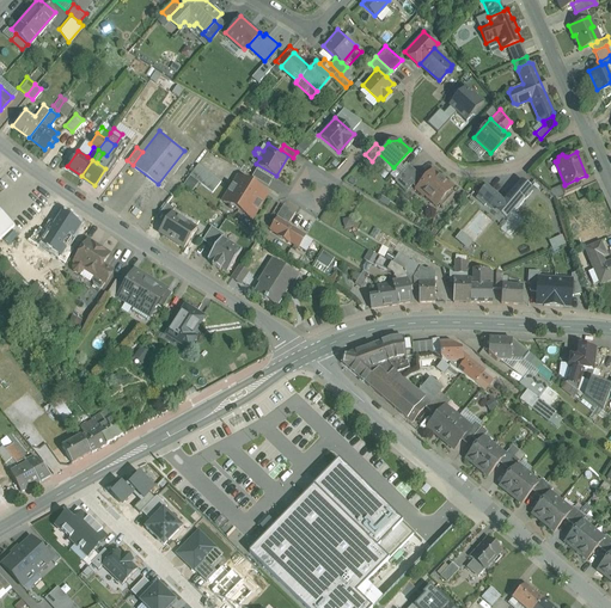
[(197,161),(189,172),(194,177),(203,166),(197,161)]
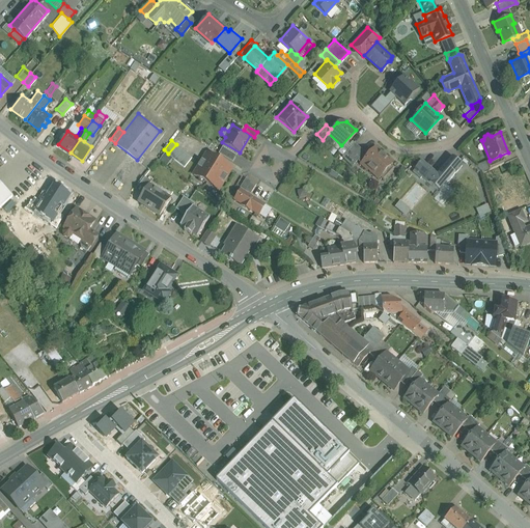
[(365,151),(354,141),(341,156),(351,164),(356,159),(360,162),(366,155),(364,153),(365,151)]
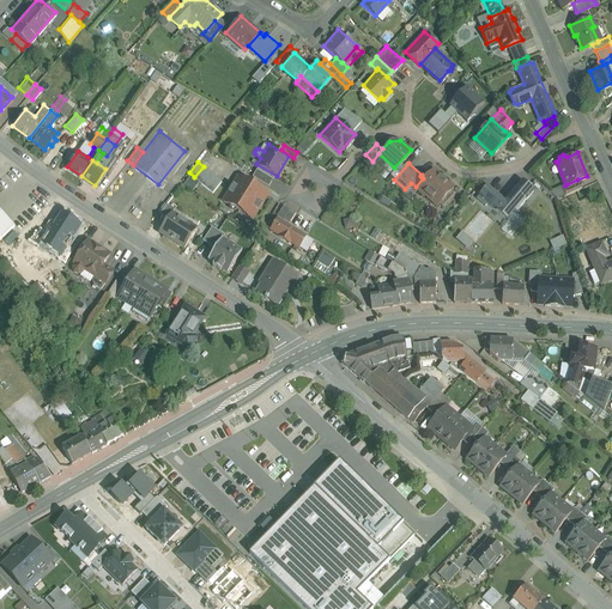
[(204,166),(194,177),(200,182),(208,170),(204,166)]
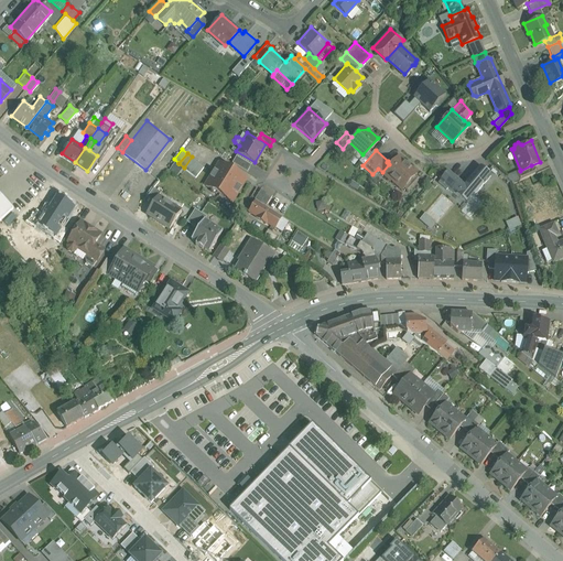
[(250,163),(235,154),(231,161),(246,170),(250,163)]
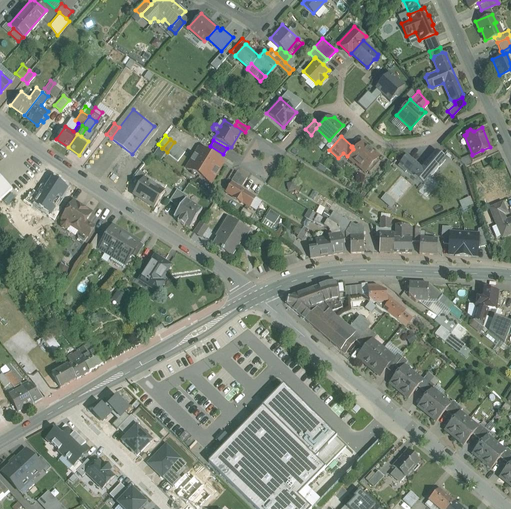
[(377,155),(361,140),(357,144),(356,143),(352,146),(351,147),(353,149),(347,156),(353,162),(354,161),(364,170),(377,155)]
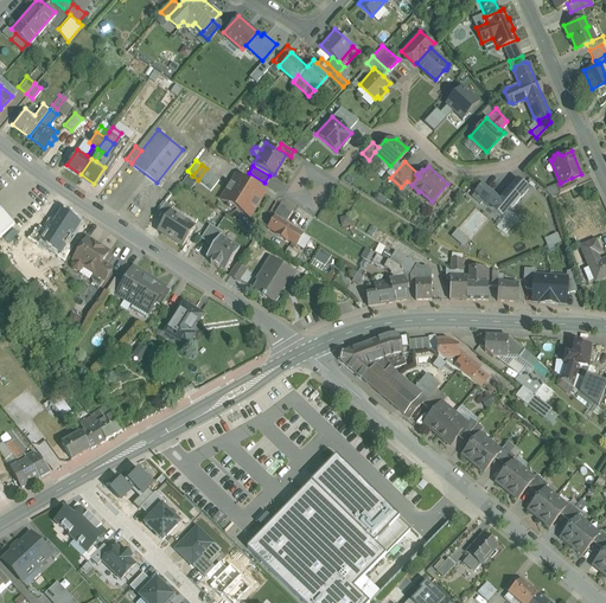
[(206,168),(198,180),(204,184),(212,173),(206,168)]
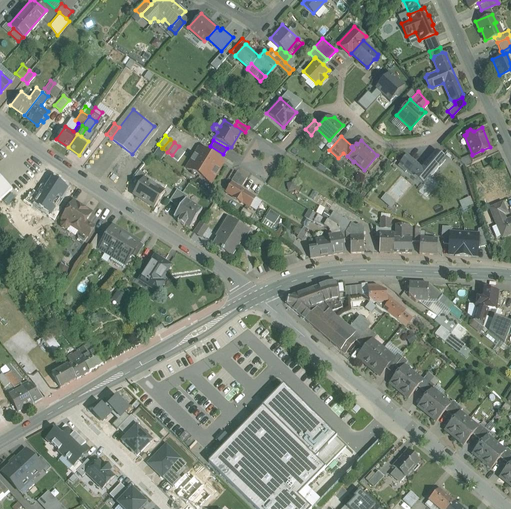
[(179,146),(172,155),(177,159),(184,150),(179,146)]
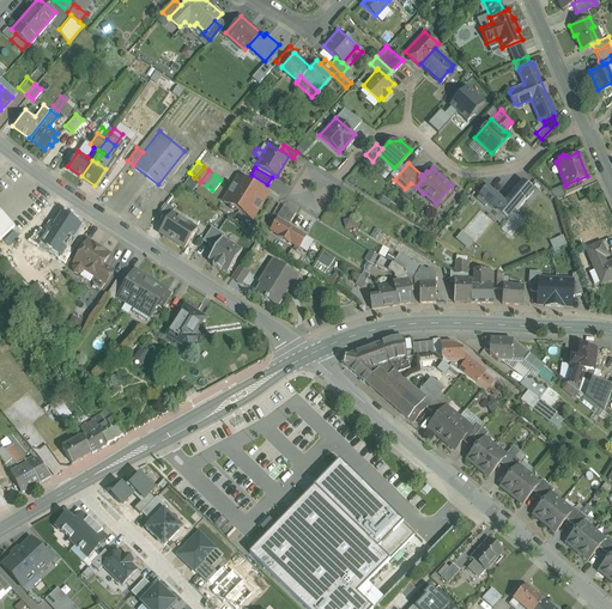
[(266,193),(237,175),(222,200),(250,217),(266,193)]
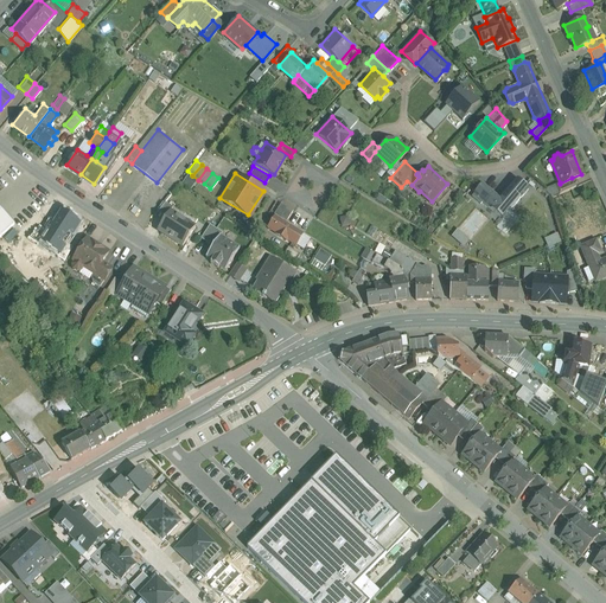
[(498,196),(498,197),(490,206),(502,217),(527,186),(515,177),(498,196)]
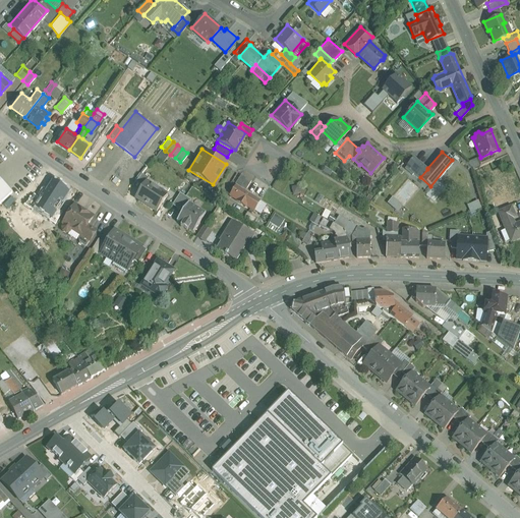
[(490,153),(480,158),(480,157),(476,159),(478,165),(494,159),(490,153)]
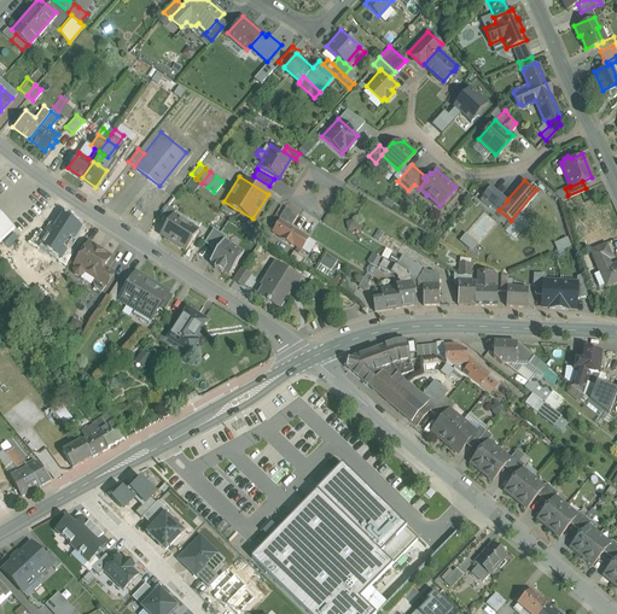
[(499,192),(490,186),(481,198),(488,204),(489,203),(499,192)]
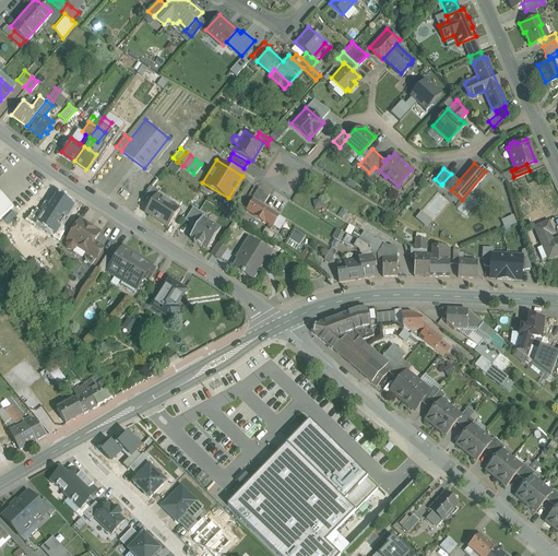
[(451,174),(442,184),(451,190),(459,181),(459,180),(451,174)]
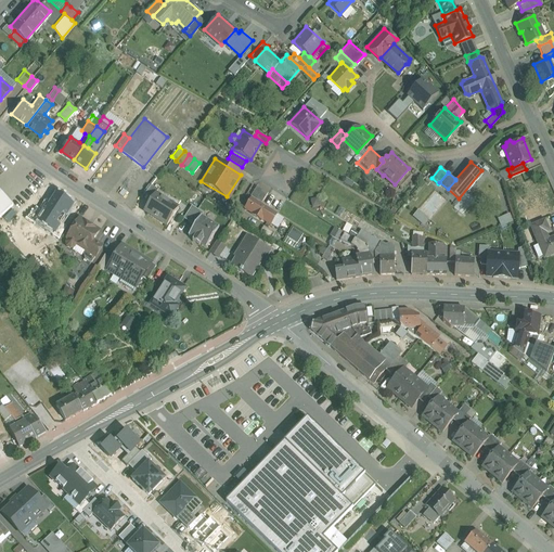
[(150,183),(142,194),(149,199),(154,191),(156,188),(150,183)]
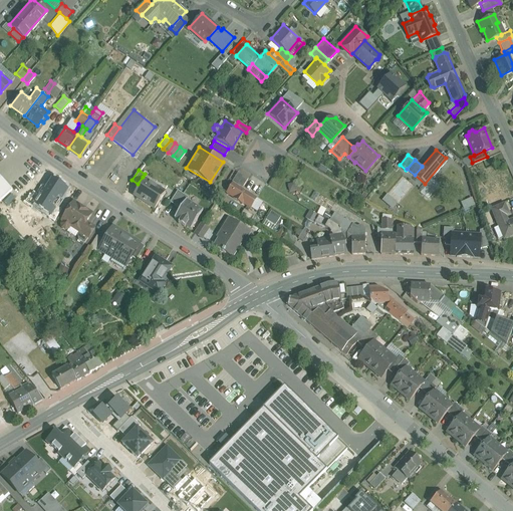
[(247,177),(237,170),(230,181),(232,182),(241,187),(247,177)]
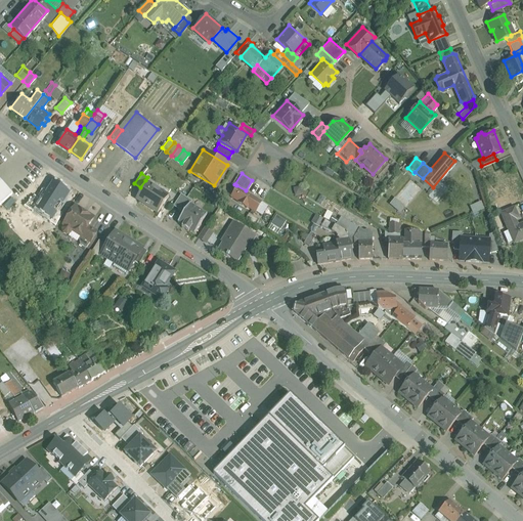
[(0,202),(11,191),(0,178),(0,202)]
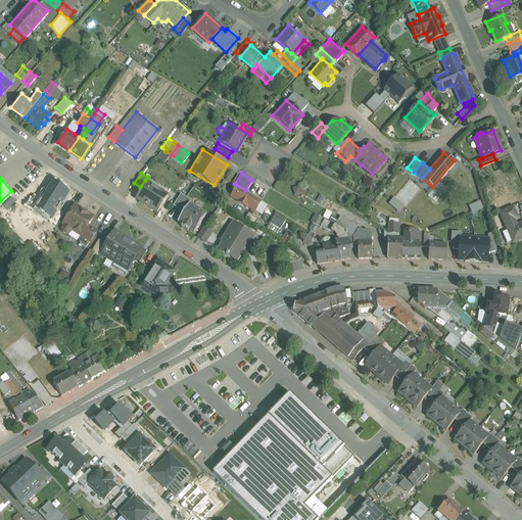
[(167,194),(145,180),(140,187),(139,189),(142,191),(137,198),(156,210),(167,194)]
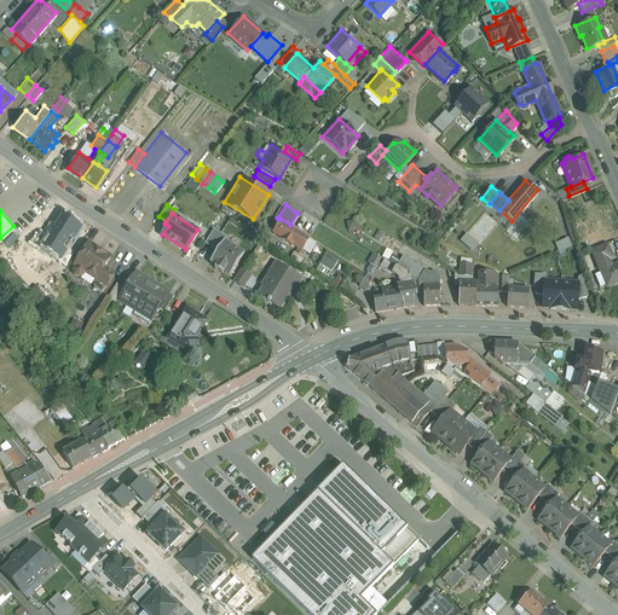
[(79,226),(62,215),(52,230),(50,228),(47,233),(40,244),(59,256),(67,245),(79,226)]
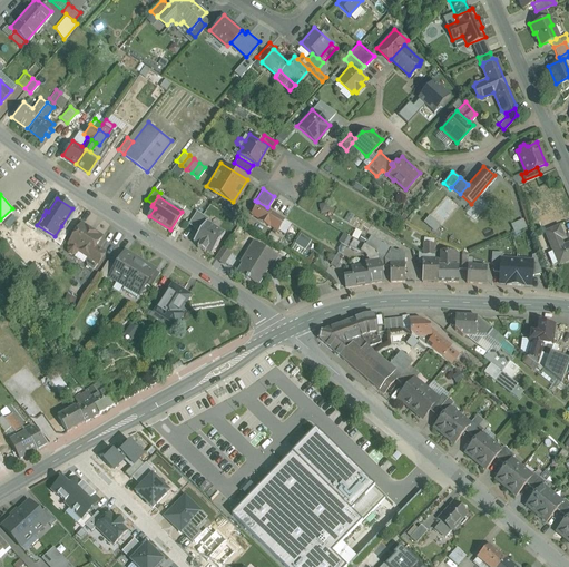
[(267,207),(257,202),(251,213),(264,221),(271,209),(267,207)]
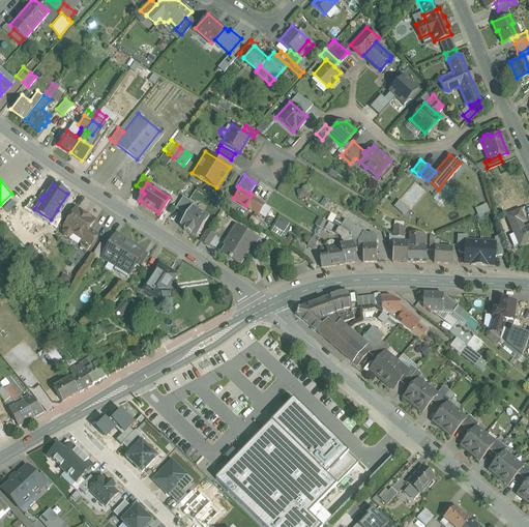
[(182,195),(174,206),(179,210),(187,198),(182,195)]
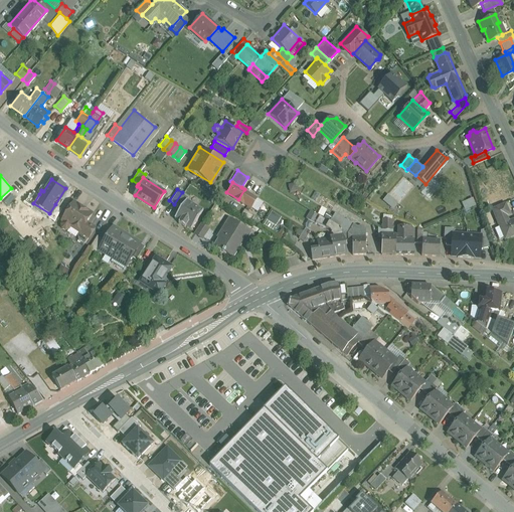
[(257,196),(244,189),(238,199),(249,206),(257,196)]
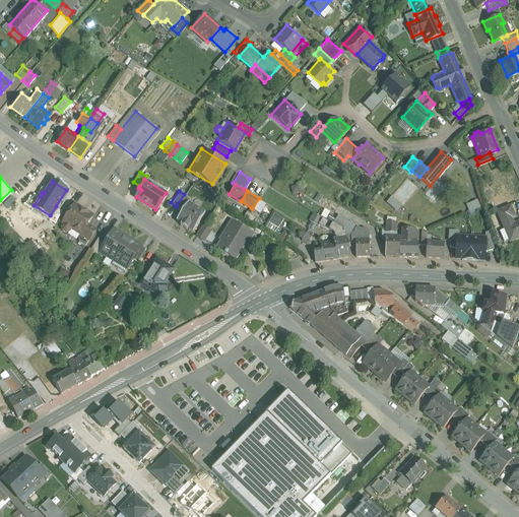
[(34,205),(40,196),(33,192),(22,202),(31,208),(34,205)]
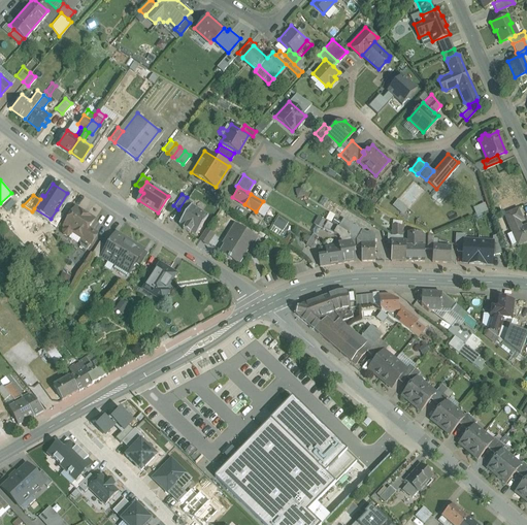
[(401,211),(406,205),(396,196),(391,202),(401,211)]
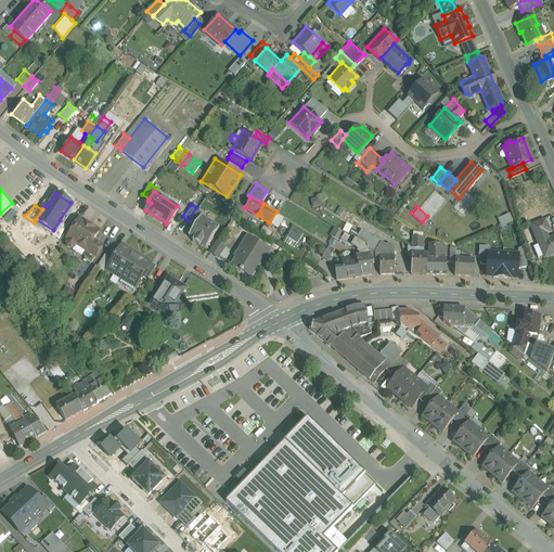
[(196,207),(188,220),(193,223),(200,214),(201,214),(202,210),(196,207)]
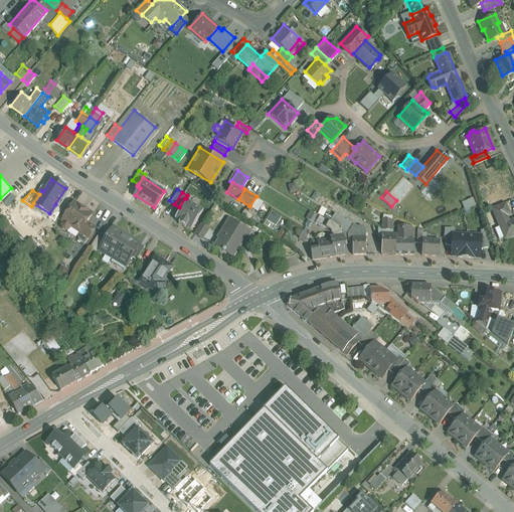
[(463,207),(474,203),(472,195),(460,199),(463,207)]
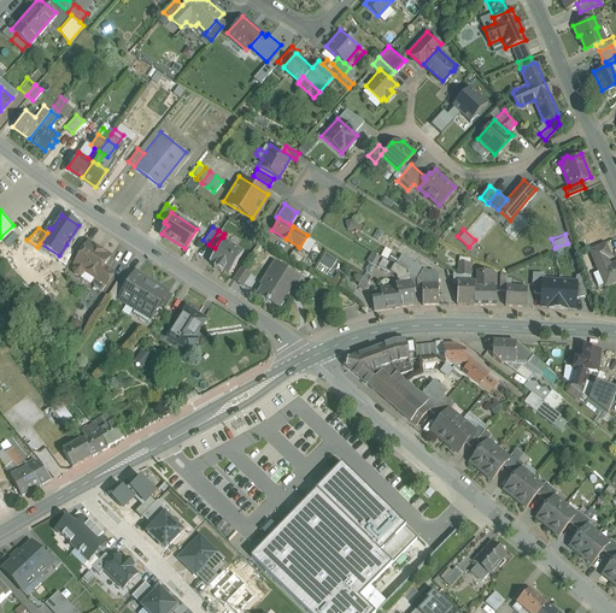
[(223,237),(222,237),(215,248),(207,259),(213,263),(212,265),(221,270),(222,269),(228,272),(242,251),(223,237)]
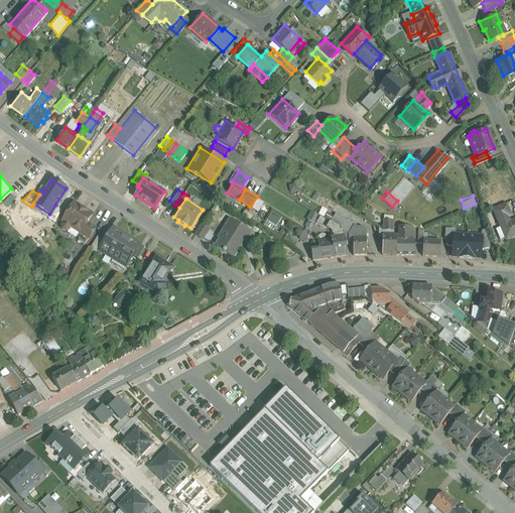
[(91,213),(73,202),(61,220),(62,220),(60,224),(61,227),(65,229),(68,228),(70,225),(79,231),(80,231),(85,222),(91,213)]
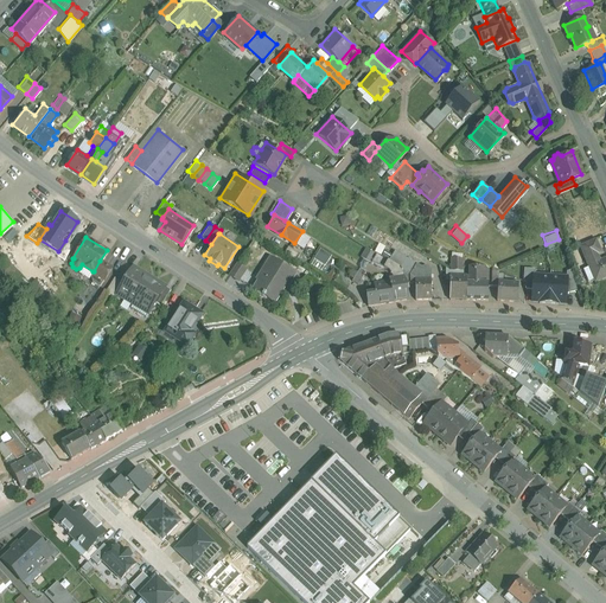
[(594,238),(580,244),(585,256),(595,251),(599,250),(594,238)]
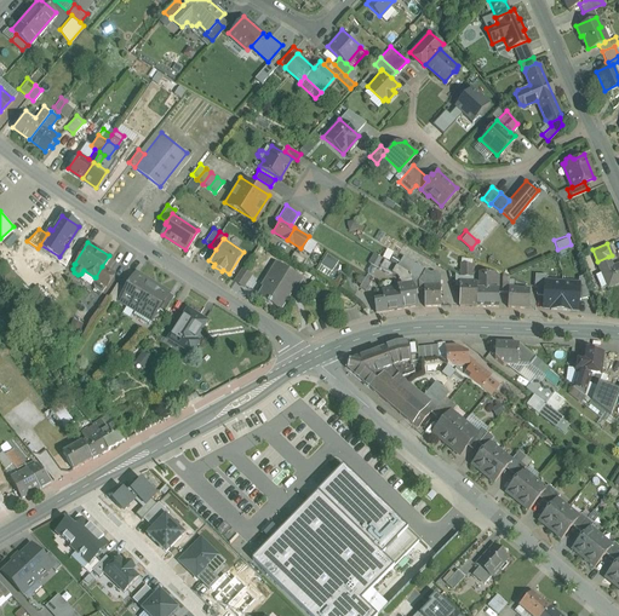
[(74,251),(67,246),(59,257),(57,260),(64,265),(74,251)]
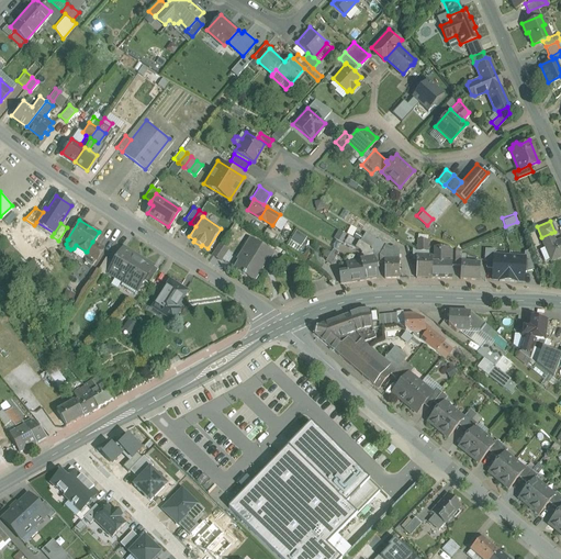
[(277,234),(266,226),(262,233),(273,239),(277,234)]
